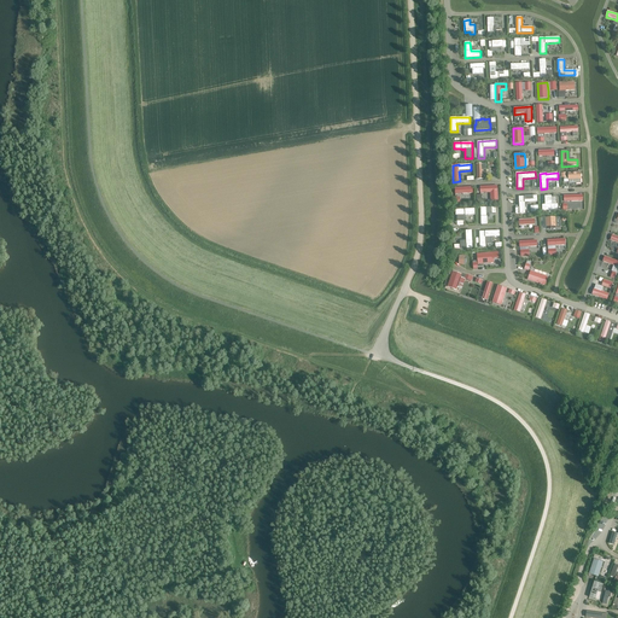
[(497,186),(481,186),(481,193),(490,193),(490,200),(499,200),(497,186)]
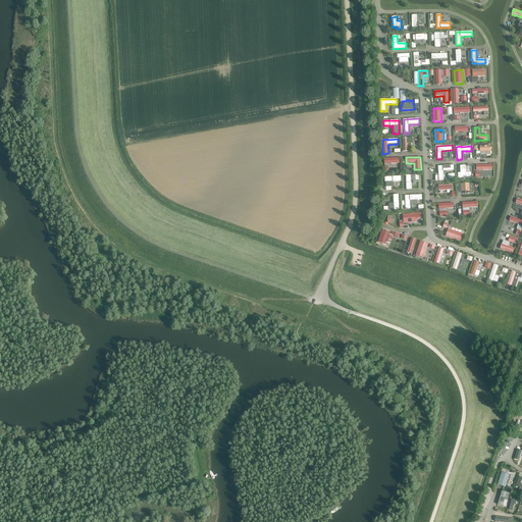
[(454,165),(438,166),(438,180),(444,180),(444,171),(454,170),(454,165)]
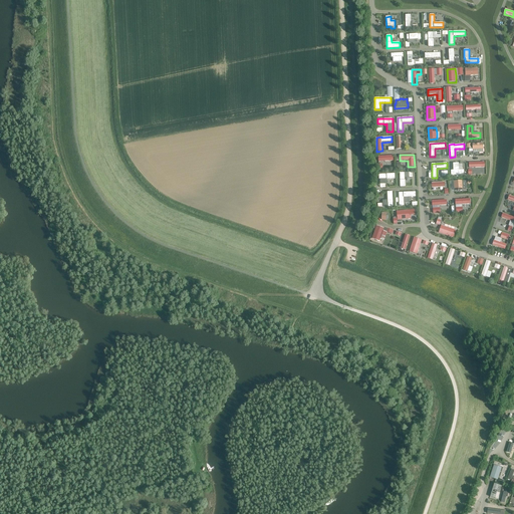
[(453,170),(451,170),(451,175),(464,175),(464,170),(459,170),(459,163),(453,163),(453,170)]
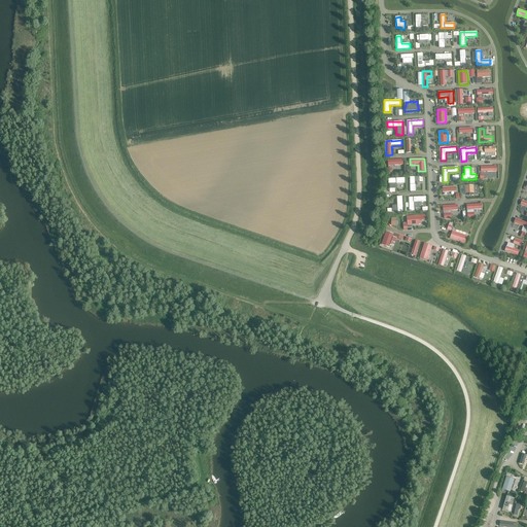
[(473,185),(465,185),(466,196),(475,196),(475,195),(473,185)]
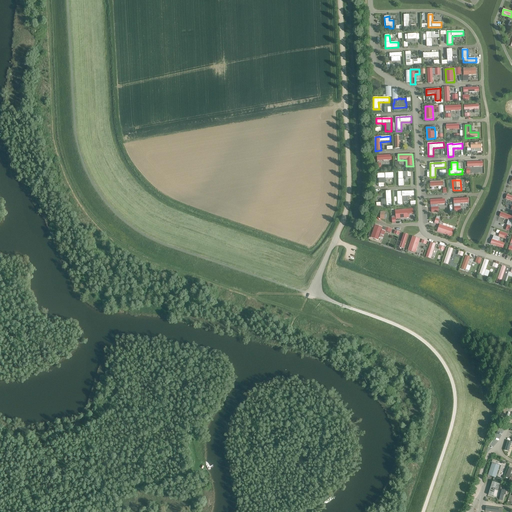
[(414,191),(397,192),(398,205),(402,205),(402,202),(402,197),(407,196),(414,196),(414,191)]
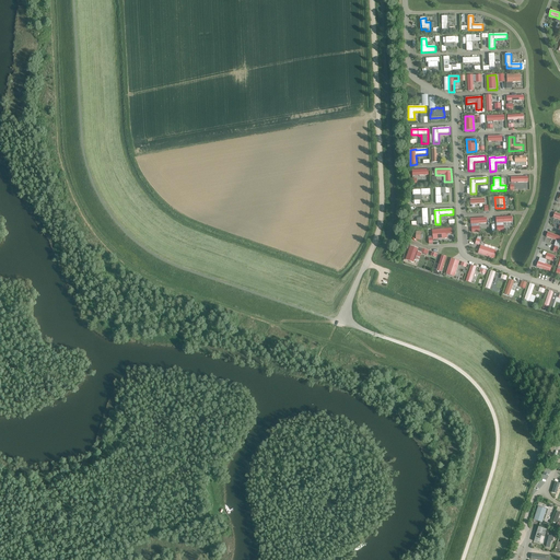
[(447,229),(432,230),(432,238),(433,240),(447,238),(447,234),(447,229)]
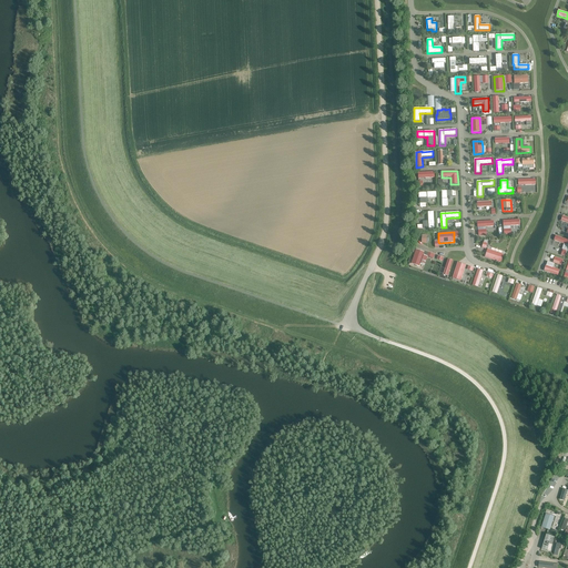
[(567,240),(556,235),(554,241),(564,244),(567,245),(567,240)]
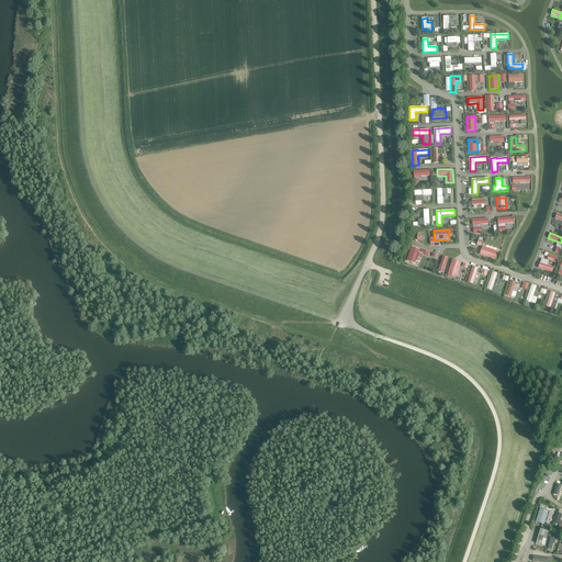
[(482,246),(480,255),(496,260),(498,251),(482,246)]
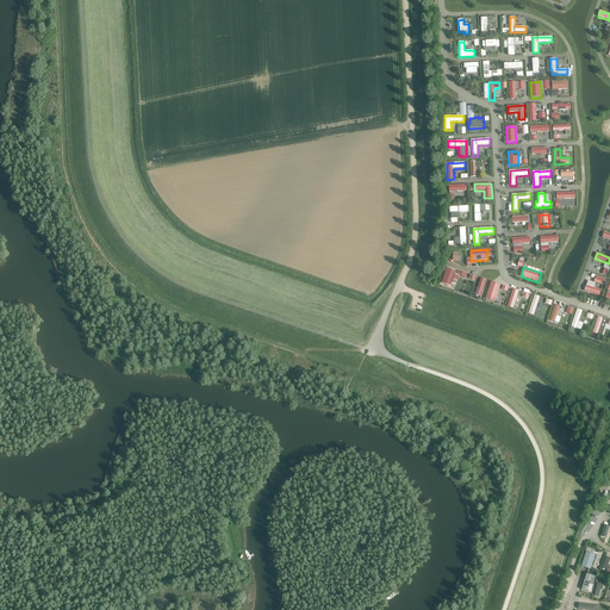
[(447,268),(442,284),(450,287),(452,284),(456,285),(459,275),(454,274),(455,271),(447,268)]
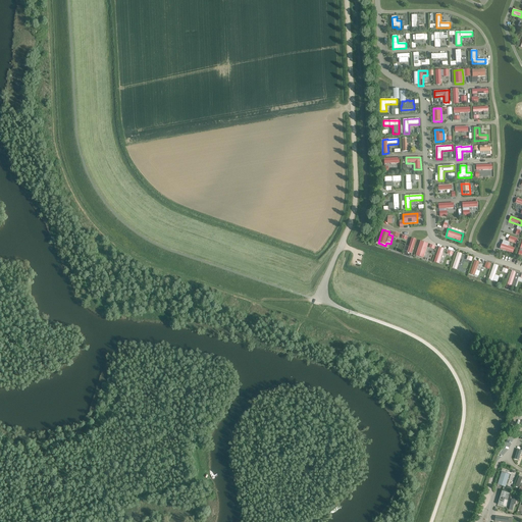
[(407,252),(407,253),(412,254),(416,240),(412,238),(409,247),(407,252)]
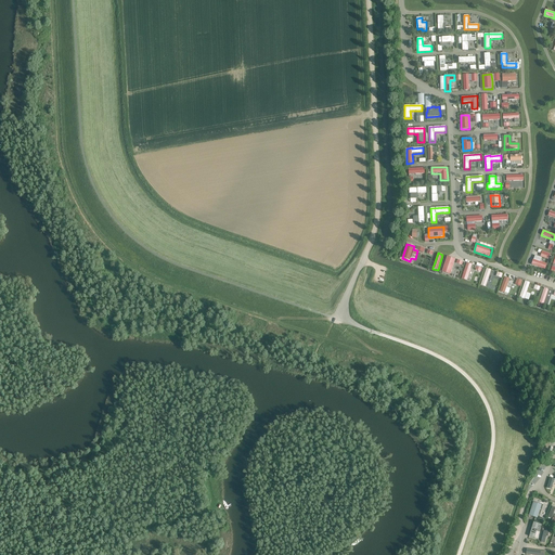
[(448,256),(442,272),(450,274),(455,259),(448,256)]
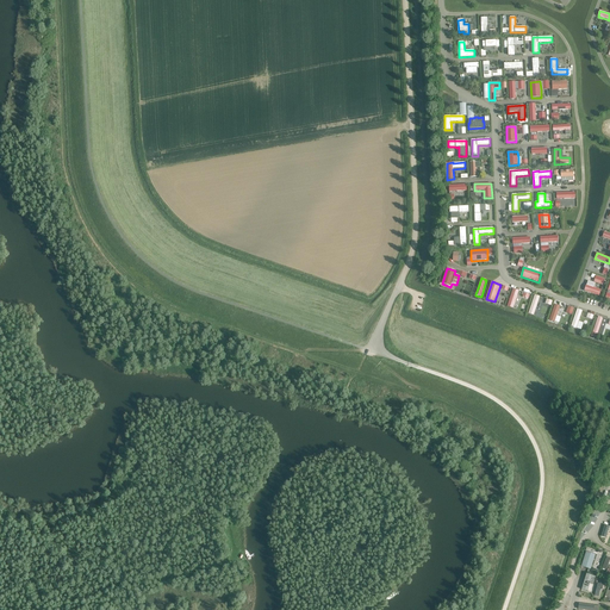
[(586,285),(584,291),(599,296),(602,290),(586,285)]
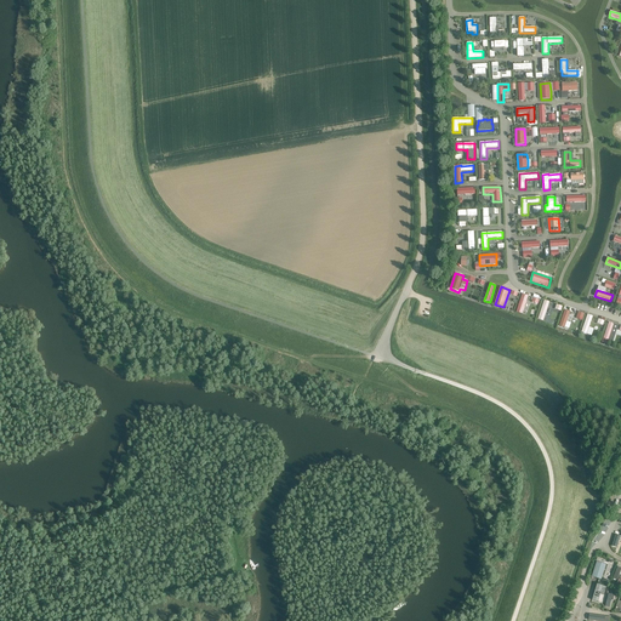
[(523,294),(517,312),(523,314),(529,296),(523,294)]
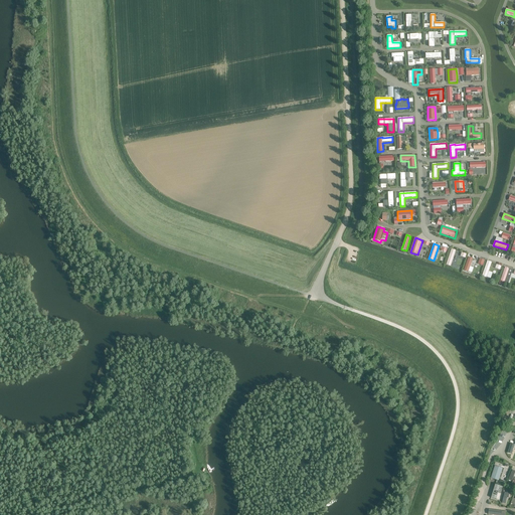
[(452,249),(446,265),(451,267),(456,250),(452,249)]
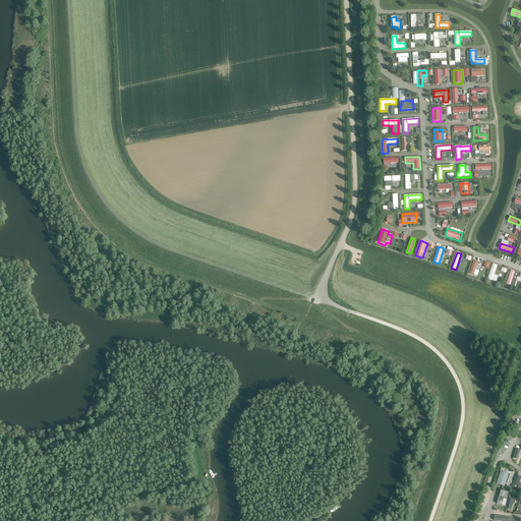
[(474,261),(469,274),(474,275),(475,270),(478,262),(474,261)]
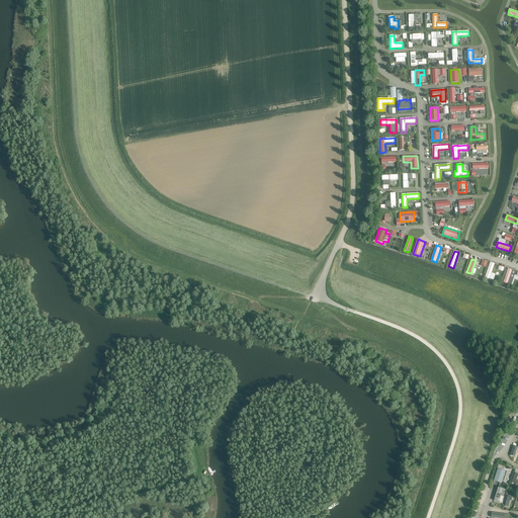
[(490,262),(485,277),(490,279),(490,278),(492,273),(495,264),(490,262)]
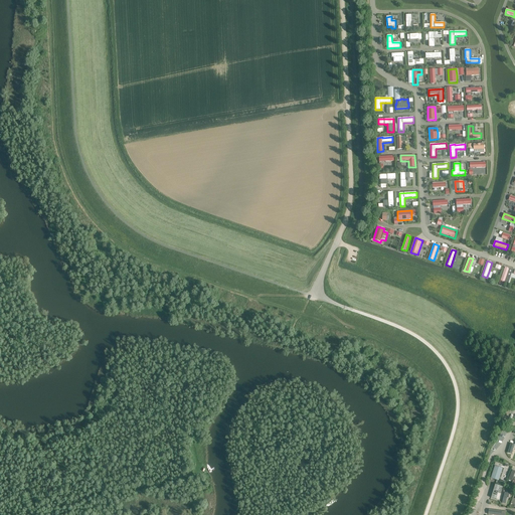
[(505,268),(500,284),(504,286),(505,283),(508,284),(513,270),(505,268)]
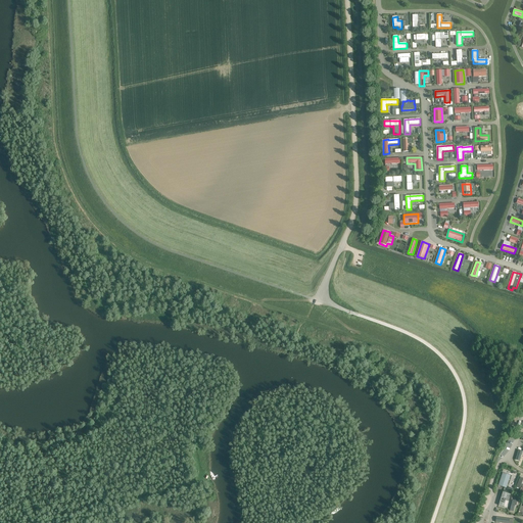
[(507,488),(511,476),(503,473),(498,485),(507,488)]
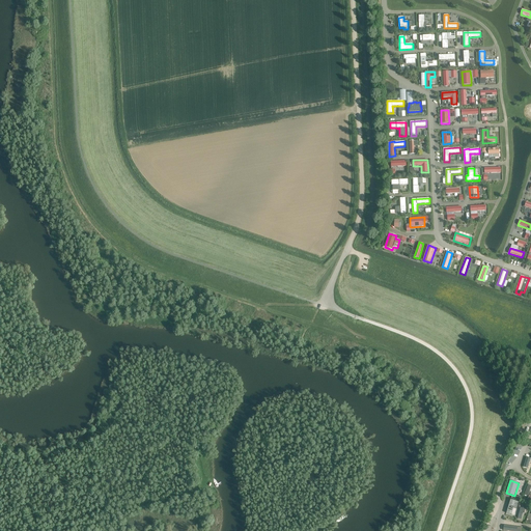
[(510,500),(506,512),(511,514),(513,508),(516,509),(519,502),(510,500)]
